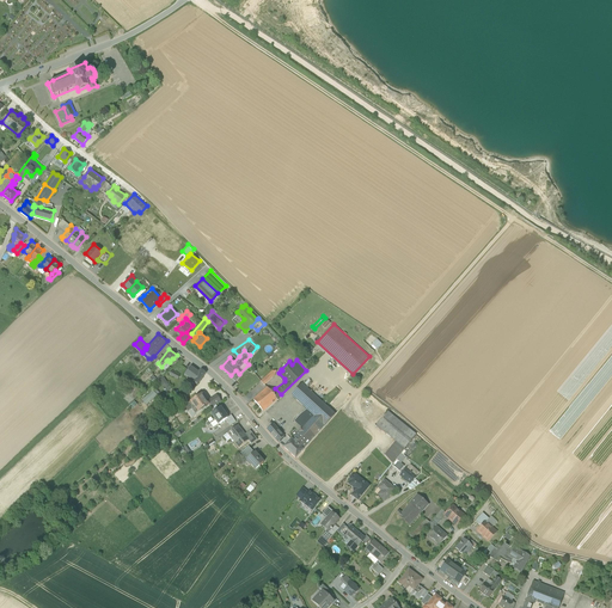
[(197,381),(206,370),(201,368),(199,370),(190,366),(185,372),(194,378),(197,381)]
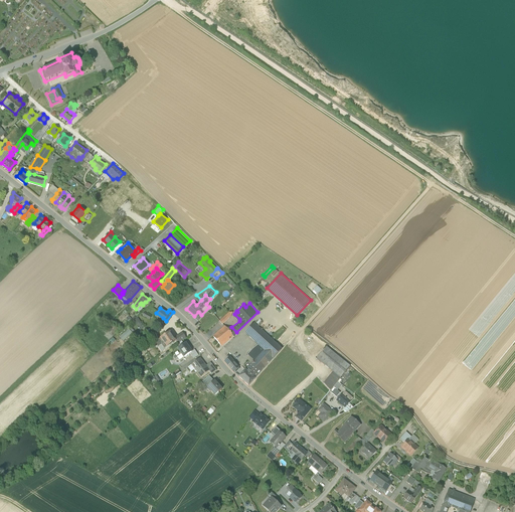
[(229,310),(219,319),(222,322),(230,315),(232,310),(229,310)]
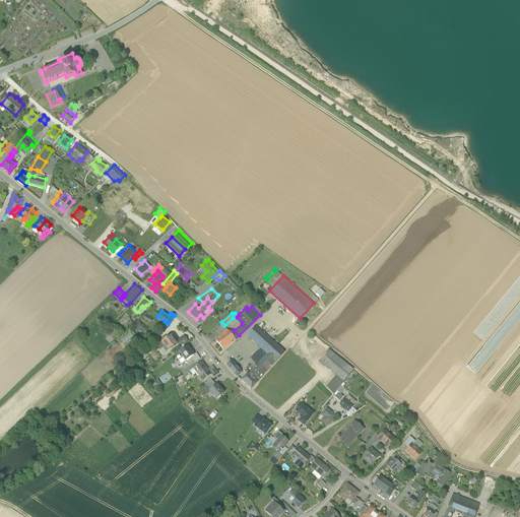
[(140,328),(144,325),(140,318),(135,321),(140,328)]
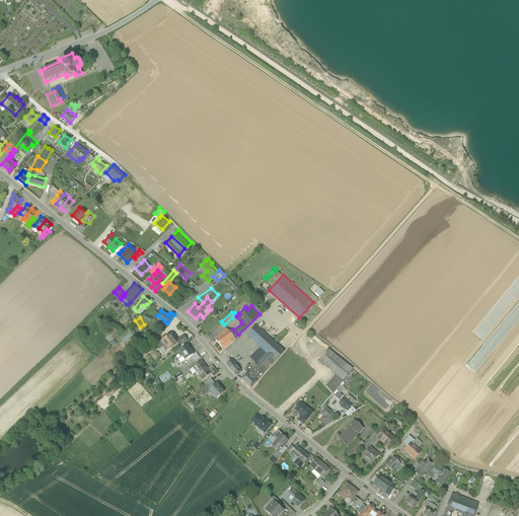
[(247,371),(257,379),(284,350),(255,323),(247,334),(261,346),(254,350),(249,356),(256,361),(247,371)]
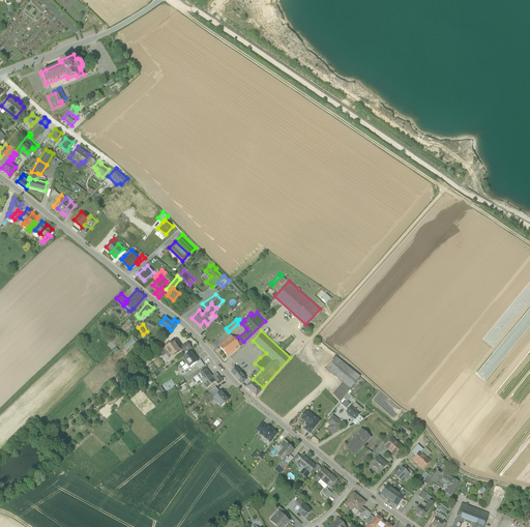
[(231,333),(219,344),(228,354),(240,344),(240,345),(243,342),(238,337),(236,339),(231,333)]
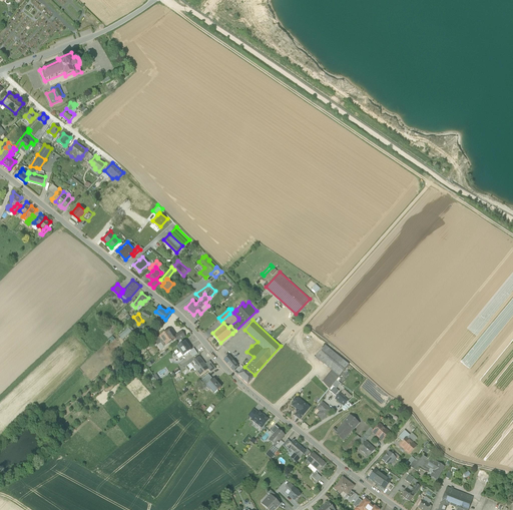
[(119,334),(123,338),(131,329),(127,325),(119,334)]
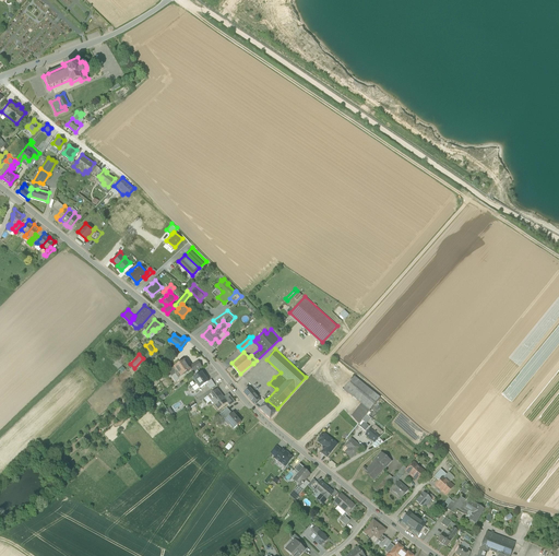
[(189,365),(183,358),(168,368),(176,379),(191,368),(189,365)]
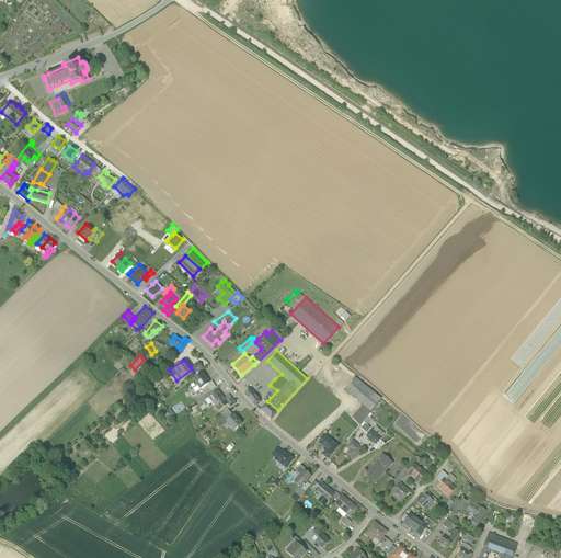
[(192,369),(193,373),(203,366),(198,360),(190,366),(192,369)]
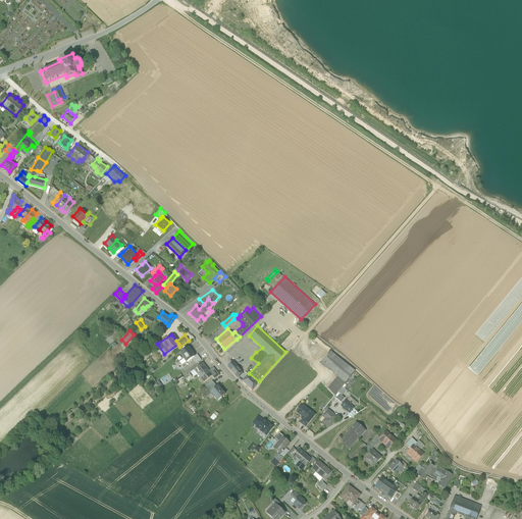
[(194,354),(188,346),(180,351),(187,360),(193,356),(194,355),(194,354)]
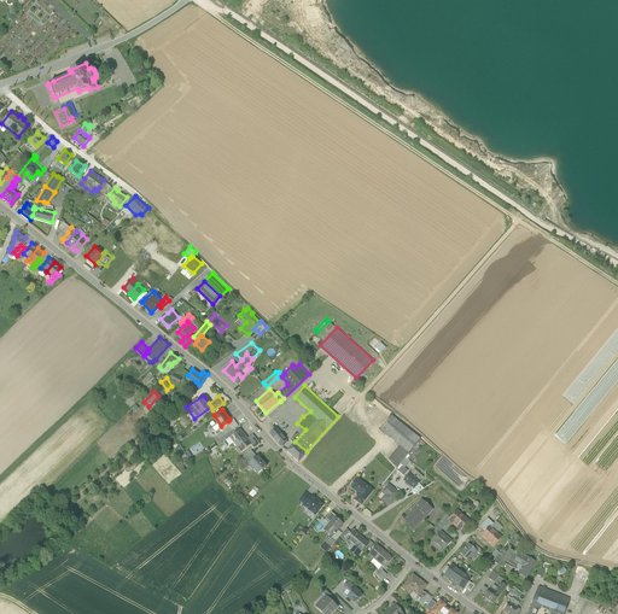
[(389,457),(396,466),(420,437),(392,414),(380,428),(400,444),(389,457)]
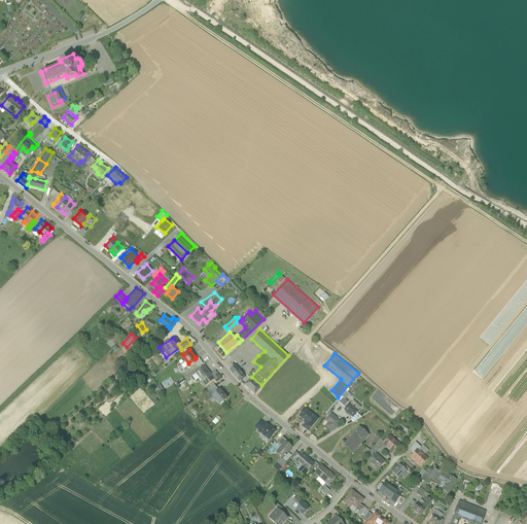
[(230,368),(240,379),(244,374),(235,363),(230,368)]
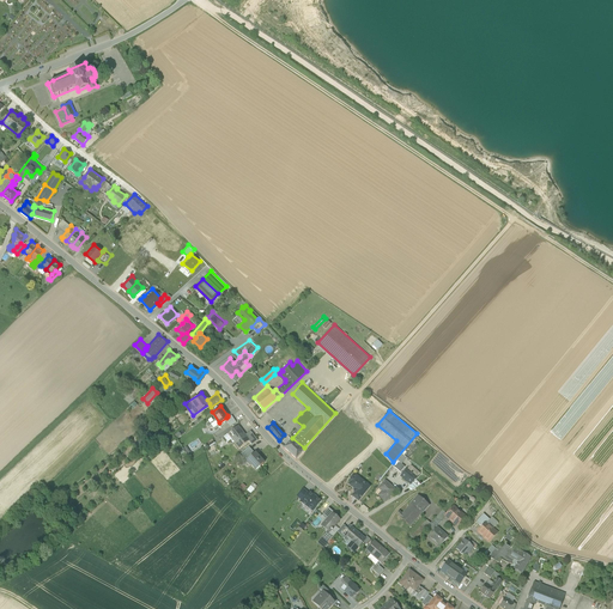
[(244,433),(237,425),(228,431),(240,446),(249,439),(244,433)]
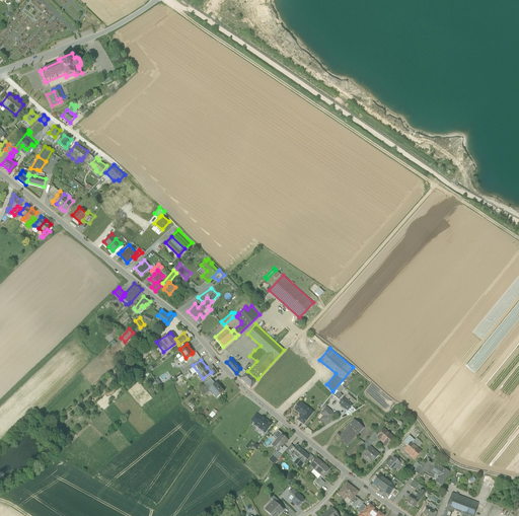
[(212,363),(207,367),(211,372),(213,375),(218,371),(212,363)]
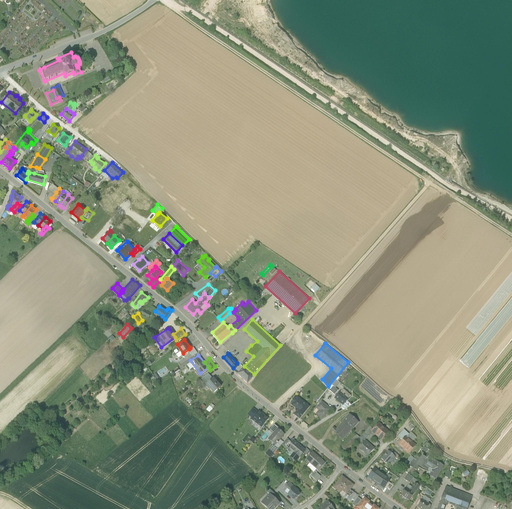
[(238,373),(247,381),(254,374),(244,366),(238,373)]
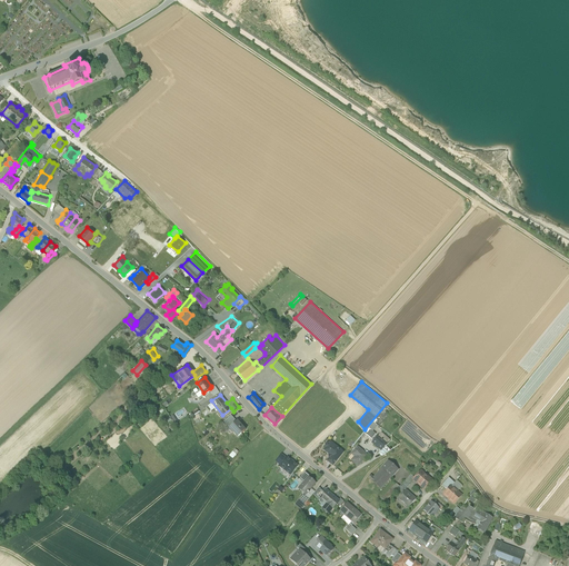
[(233,416),(231,413),(225,419),(227,421),(233,416)]
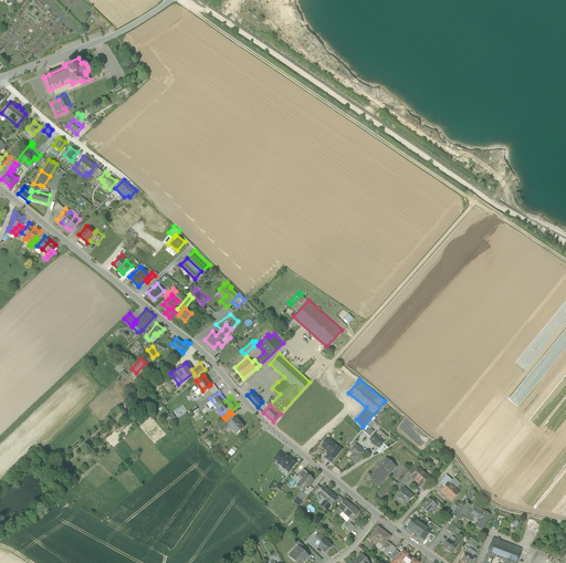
[(236,417),(232,414),(226,419),(229,423),(236,417)]
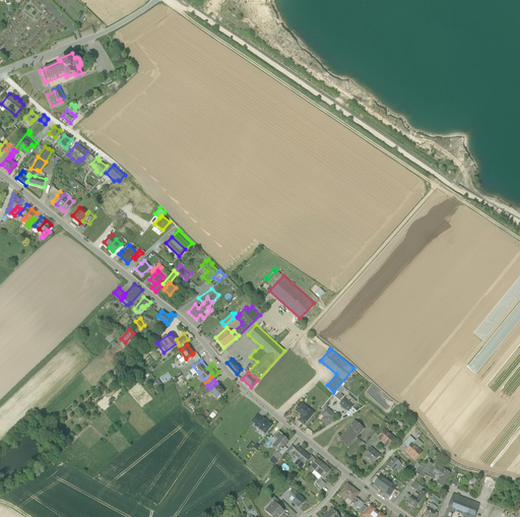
[(224,390),(216,382),(216,383),(210,388),(213,391),(212,392),(216,396),(220,393),(220,394),(224,390)]
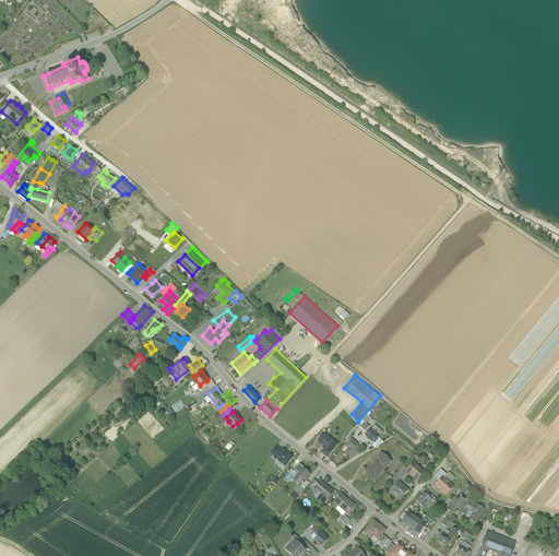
[(383,429),(375,423),(366,433),(375,439),(376,438),(383,429)]
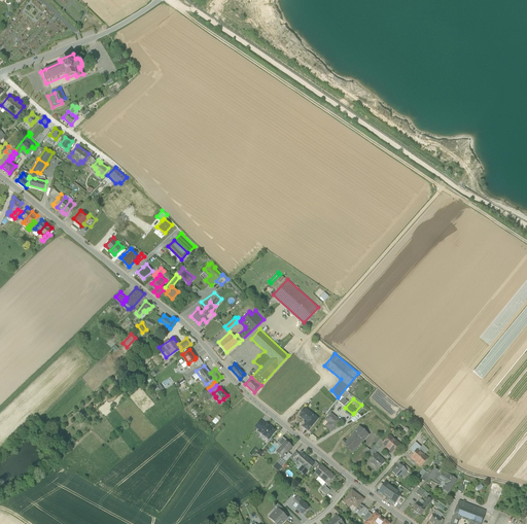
[(312,424),(318,416),(307,407),(305,408),(303,408),(302,410),(302,411),(303,412),(300,414),(305,418),(304,419),(305,421),(305,422),(307,420),(312,424)]
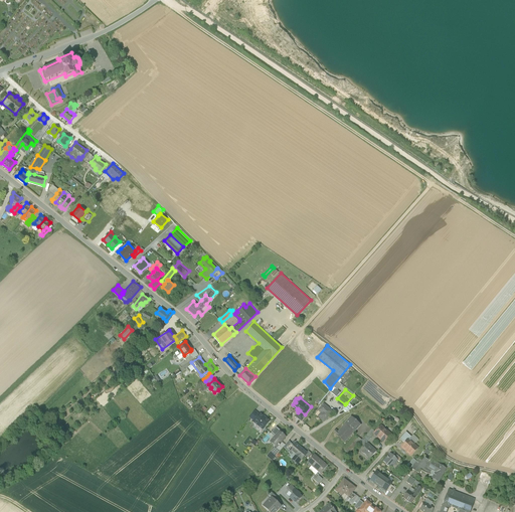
[(319,415),(324,419),(332,409),(323,402),(318,408),(322,411),(319,415)]
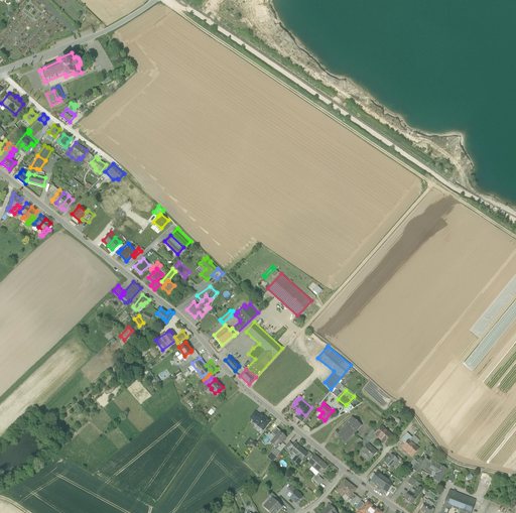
[(214,404),(209,409),(212,412),(217,407),(214,404)]
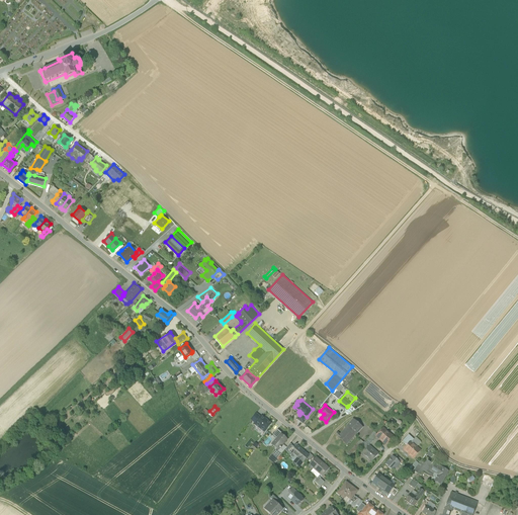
[(256,422),(261,415),(256,412),(251,418),(256,422)]
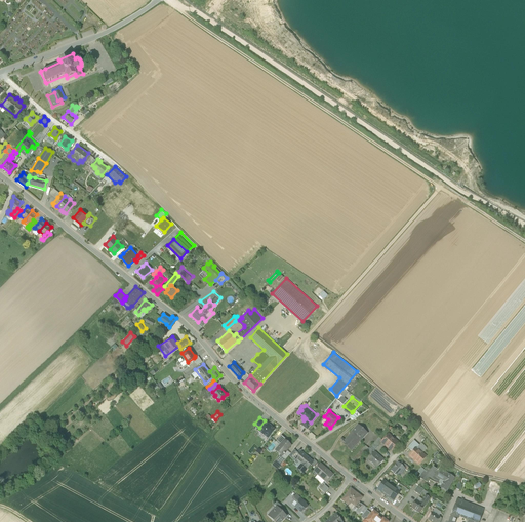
[(307,427),(311,423),(306,418),(304,420),(301,423),(307,427)]
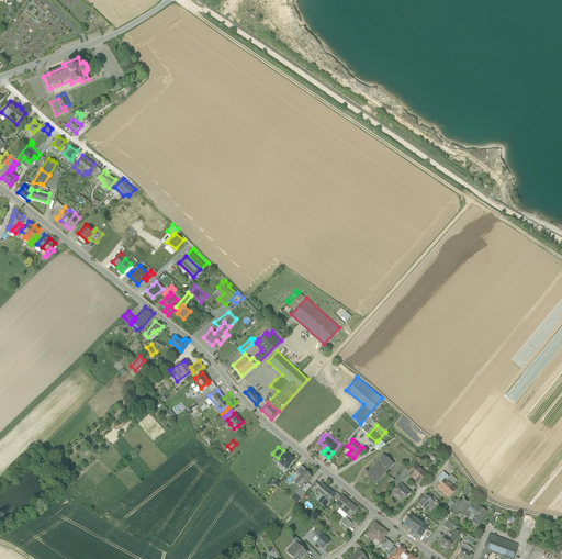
[(294,458),(283,449),(283,450),(278,458),(277,459),(287,467),(294,458)]
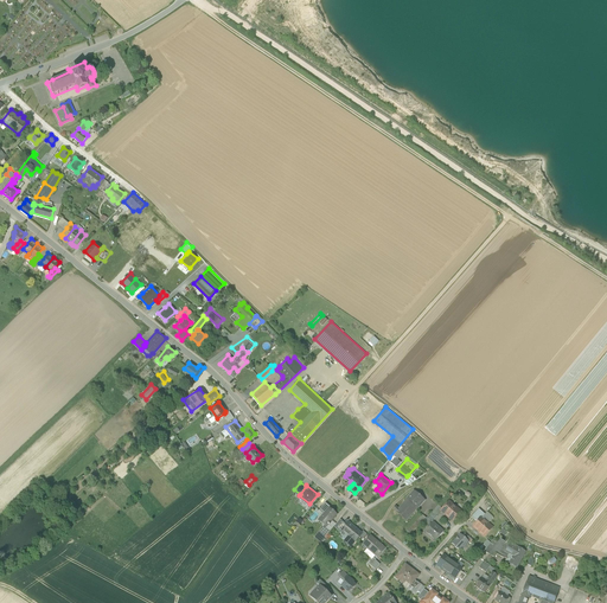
[(393,506),(406,519),(425,498),(414,488),(398,506),(395,504),(393,506)]
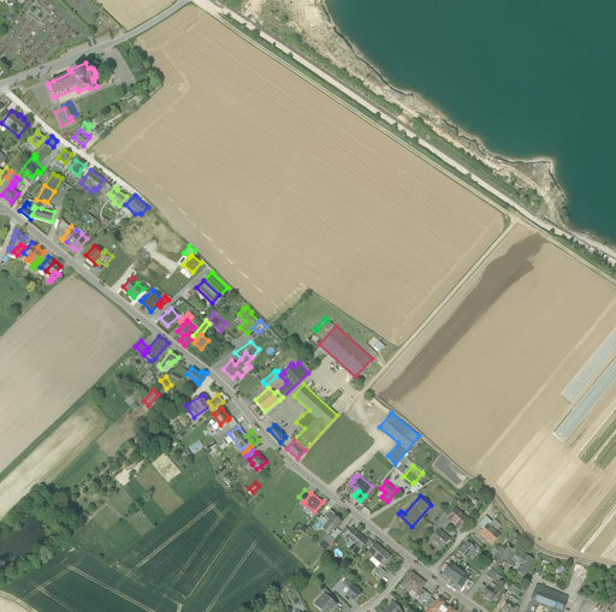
[(460,527),(468,517),(455,506),(448,516),(449,516),(460,527)]
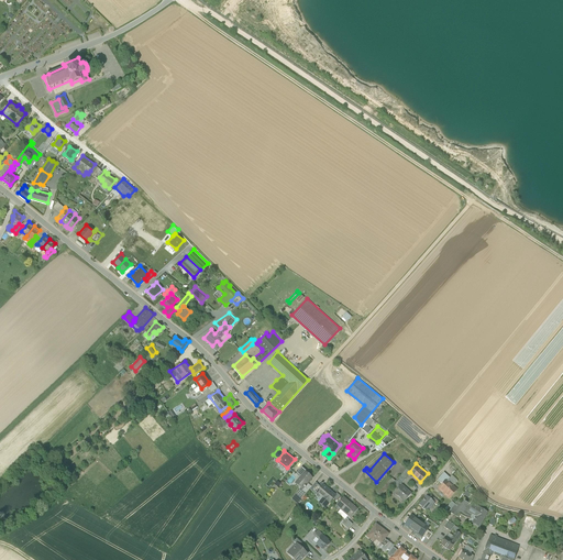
[(406,478),(410,472),(409,472),(405,468),(400,473),(406,478)]
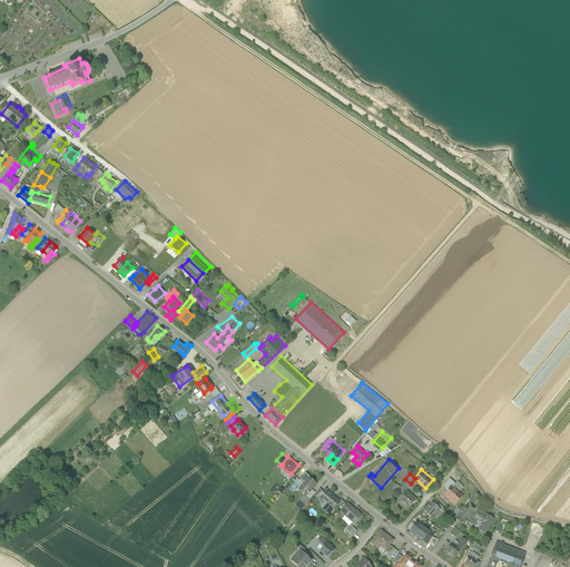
[(308,475),(300,487),(306,492),(308,491),(310,491),(308,490),(316,481),(308,475)]
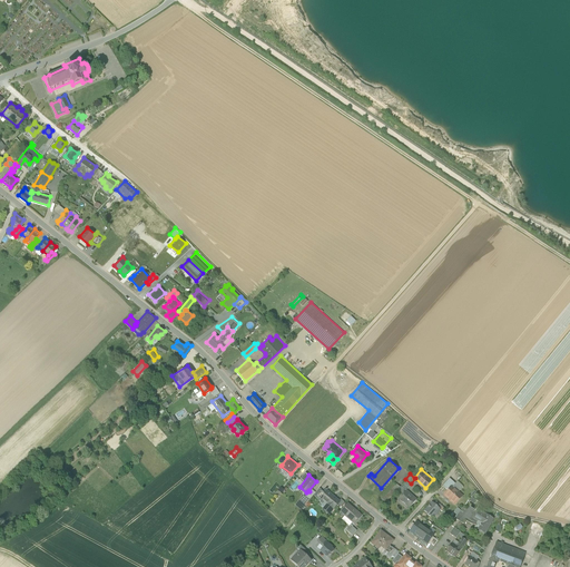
[(449,489),(455,481),(450,477),(443,484),(449,489)]
